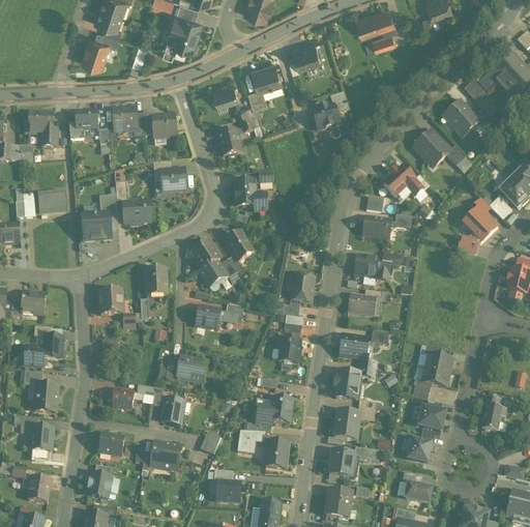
[(101,0),(99,6),(121,13),(125,0),(101,0)]
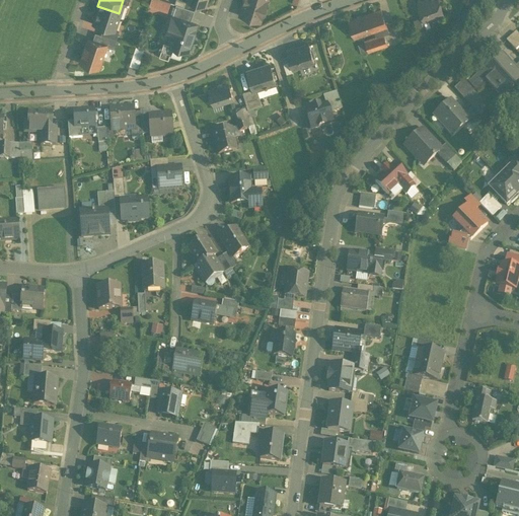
[(194,6),(175,0),(171,12),(190,18),(194,6)]
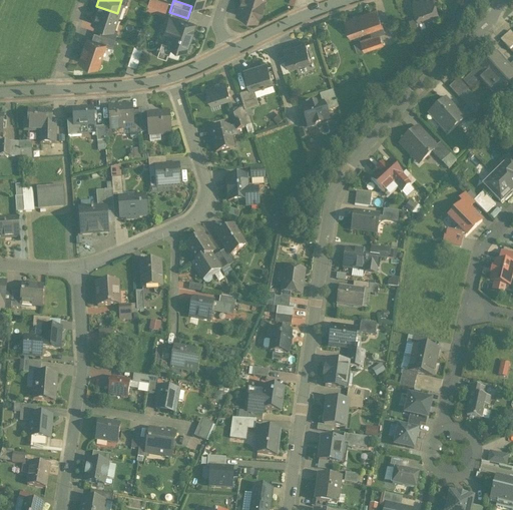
[(239,0),(236,11),(257,18),(259,11),(257,11),(259,4),(263,6),(263,5),(260,3),(261,0),(239,0)]
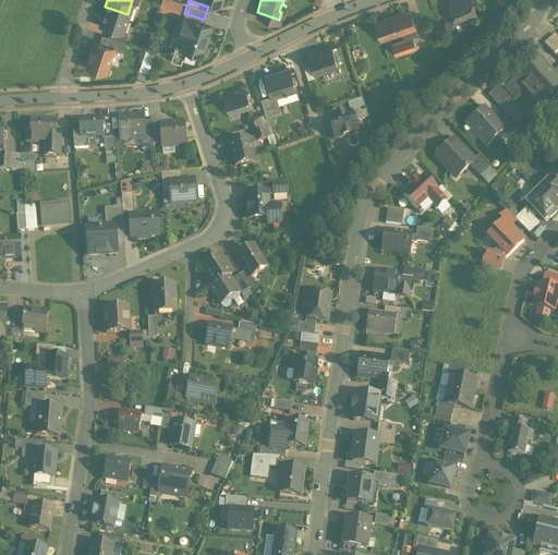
[(448,0),(453,14),(455,19),(476,12),(472,0),(448,0)]
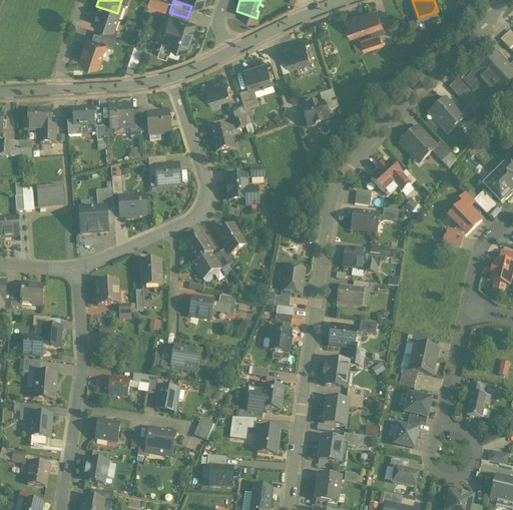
[(376,5),(344,17),(349,33),(369,27),(381,22),(382,22),(376,5)]
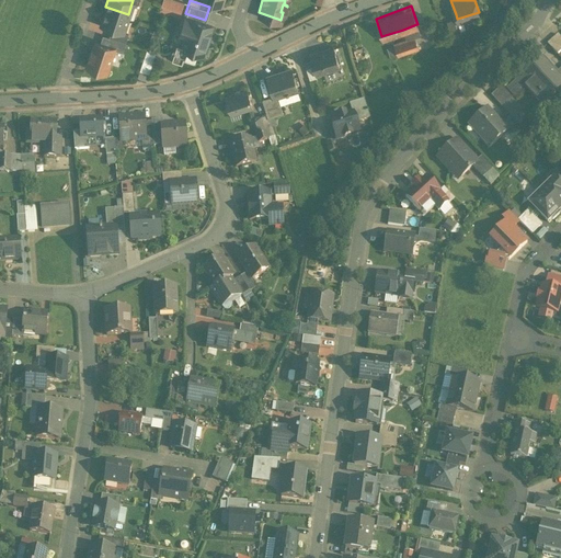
[(128,14),(105,7),(101,21),(112,25),(123,29),(128,14)]
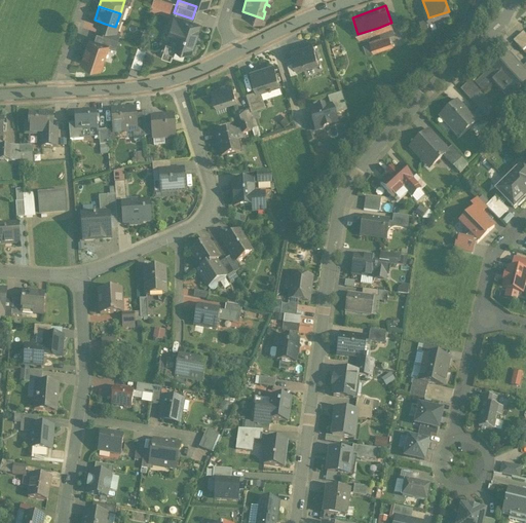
[(192,19),(174,12),(171,23),(176,25),(171,41),(189,47),(198,21),(192,19)]
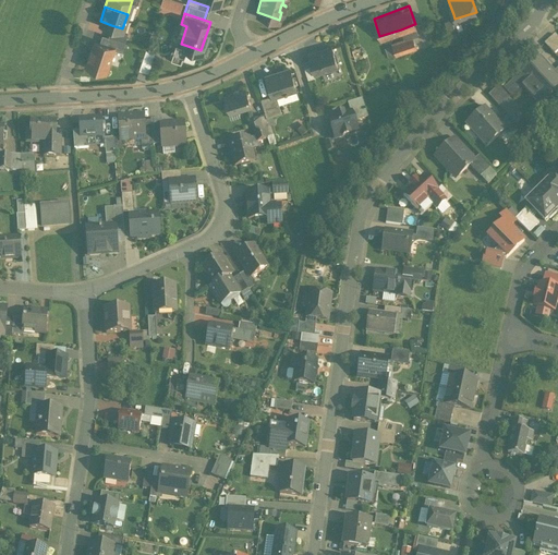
[(455,19),(453,14),(444,17),(448,31),(458,27),(455,19)]
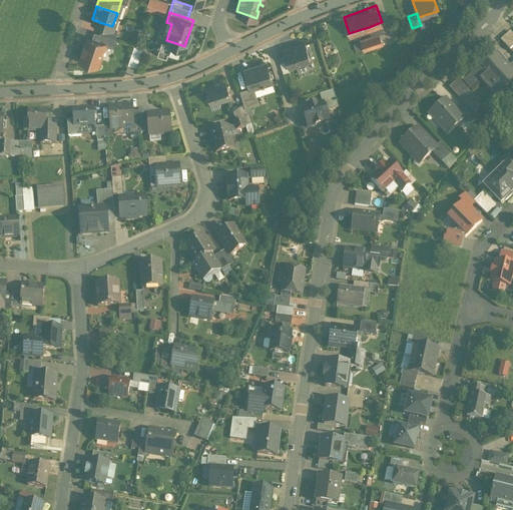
[(381,22),(369,27),(371,33),(371,34),(379,31),(384,29),(381,22)]
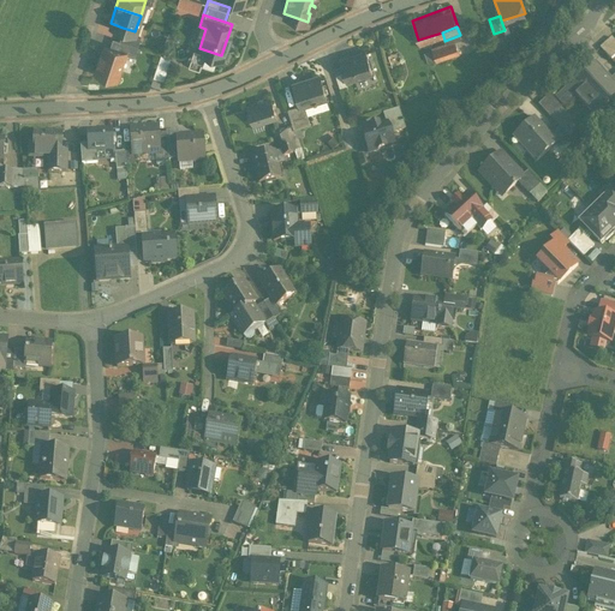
[(135,31),(123,28),(119,36),(137,42),(141,33),(135,31)]
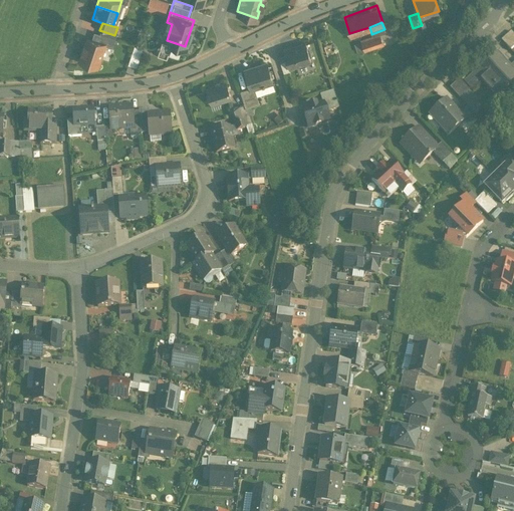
[(513,32),(511,29),(501,38),(510,47),(513,43),(513,32)]
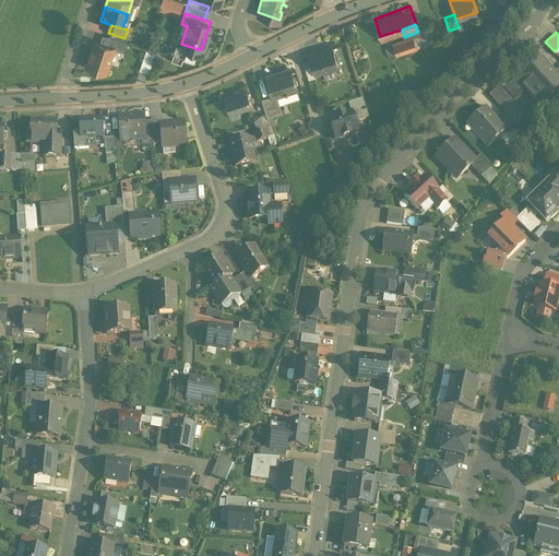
[(125,38),(108,33),(105,42),(114,44),(114,45),(123,48),(127,39),(125,38)]
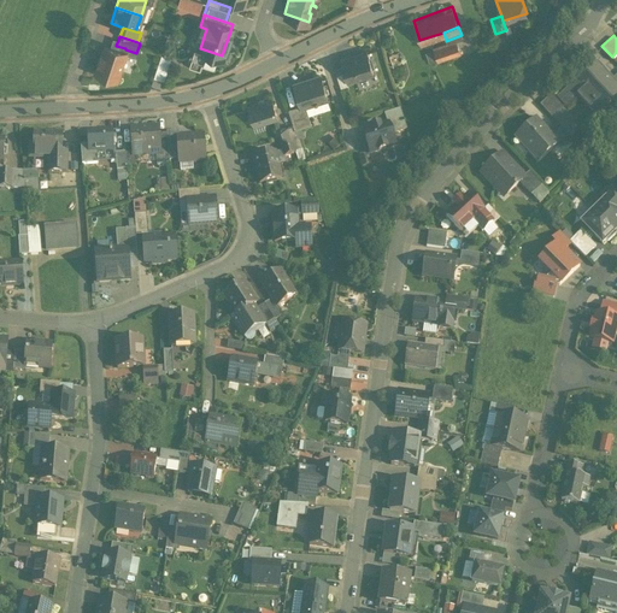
[(456,37),(446,41),(446,40),(433,45),(436,57),(459,49),(456,37)]
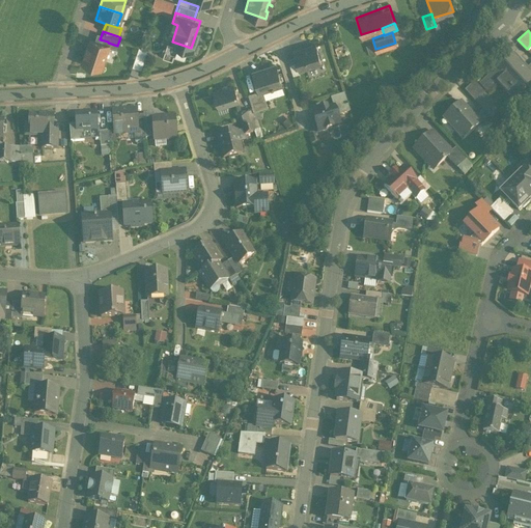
[(100,39),(89,35),(82,59),(100,65),(101,65),(102,64),(104,59),(103,57),(108,43),(108,42),(100,39)]
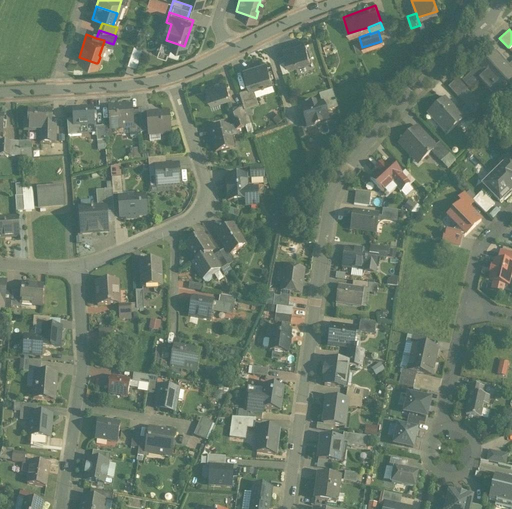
[(130,60),(138,63),(146,39),(138,36),(130,60)]
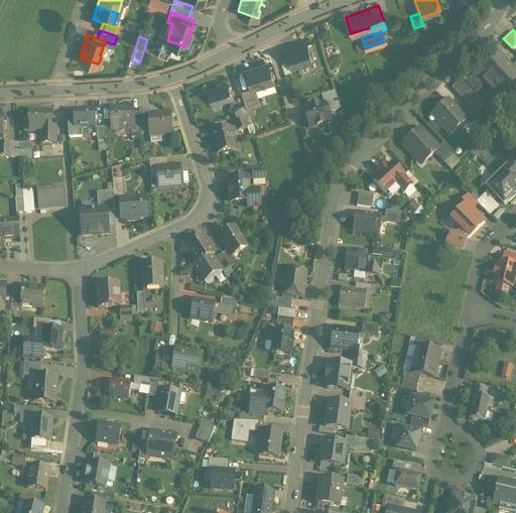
[(305,40),(283,47),(289,65),(311,58),(305,40)]
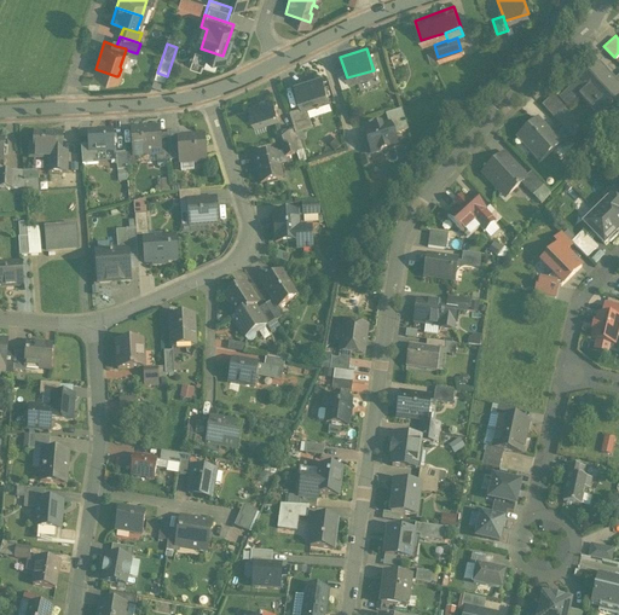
[(595,65),(579,81),(586,88),(585,90),(596,102),(590,106),(597,115),(614,99),(618,93),(618,88),(612,81),(611,82),(606,76),(595,65)]
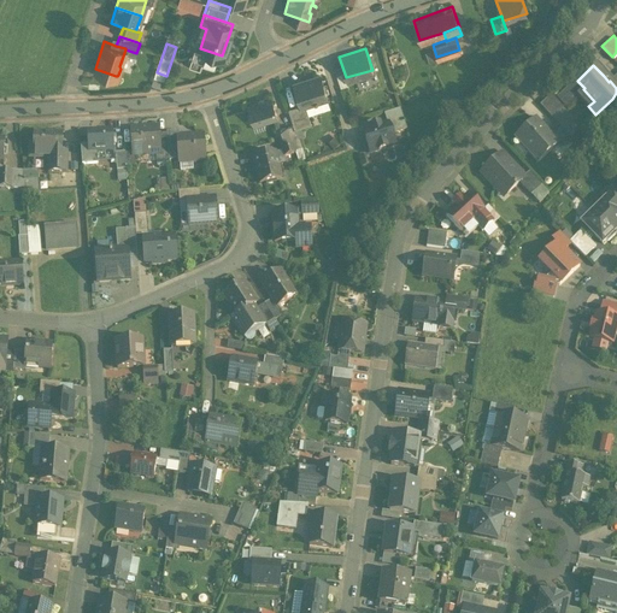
[(319,72),(293,81),(300,100),(300,101),(304,100),(313,98),(315,100),(317,99),(317,98),(327,94),(319,72)]
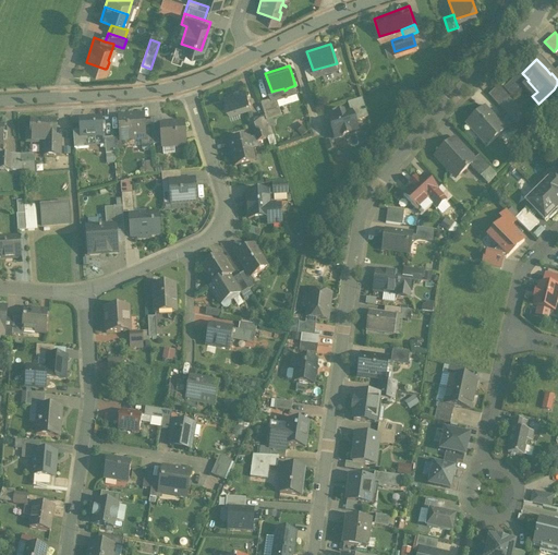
[(509,96),(498,84),(488,93),(499,105),(509,96)]
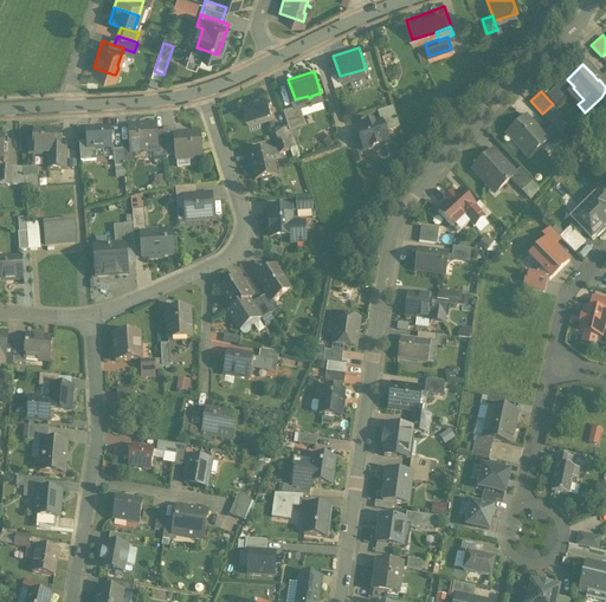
[(265,92),(242,101),(247,118),(271,110),(265,92)]
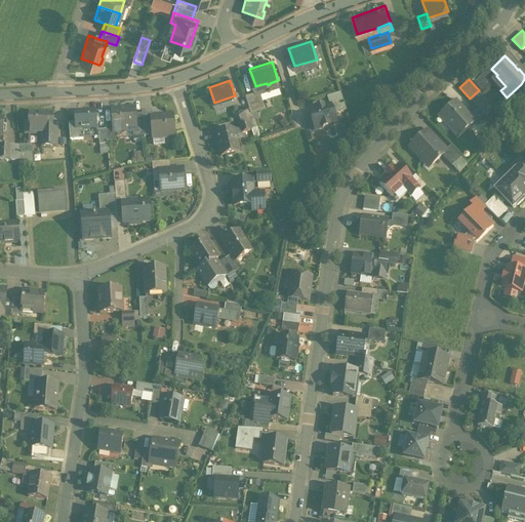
[(258,85),(255,86),(255,85),(245,88),(249,103),(250,107),(265,103),(258,85)]
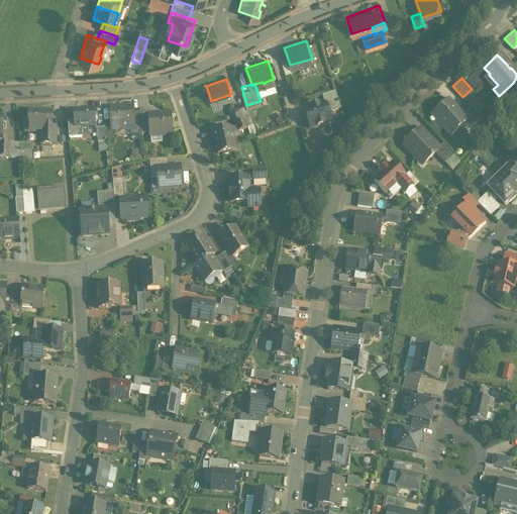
[(449,97),(432,114),(450,134),(467,118),(468,117),(459,109),(449,97)]
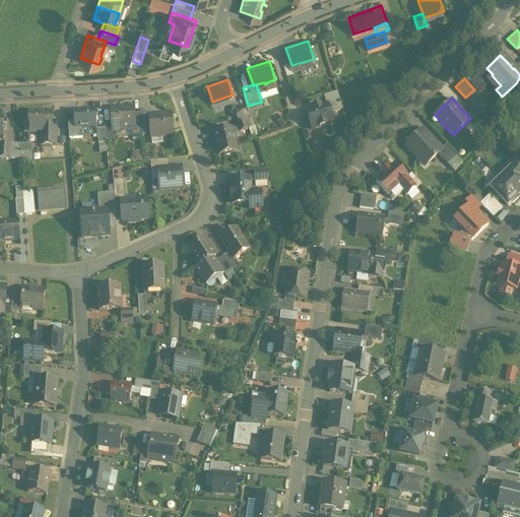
[(247,102),(241,104),(245,116),(251,114),(248,106),(247,102)]
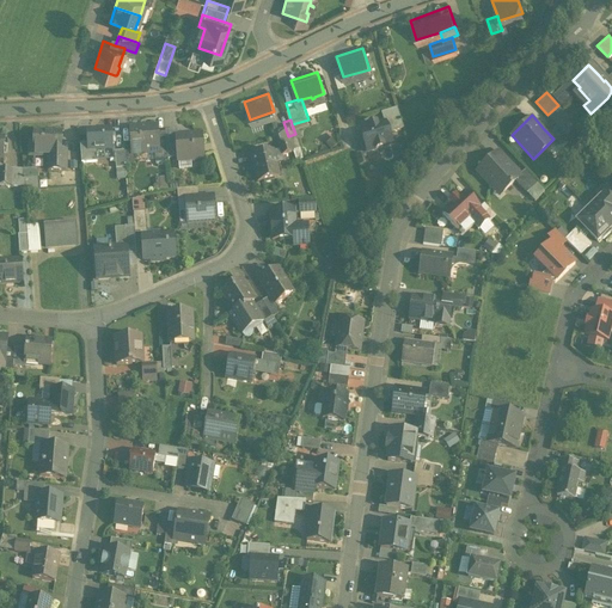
[(383,121),(360,128),(366,148),(389,141),(383,121)]
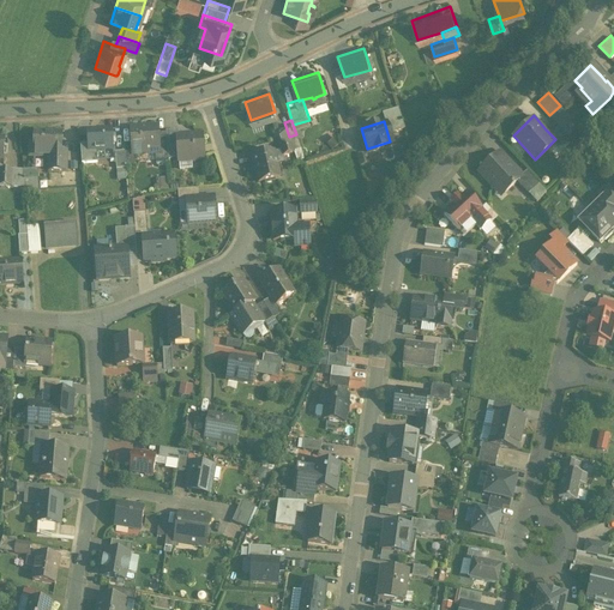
[(567,136),(554,121),(546,130),(555,139),(554,140),(558,145),(567,136)]
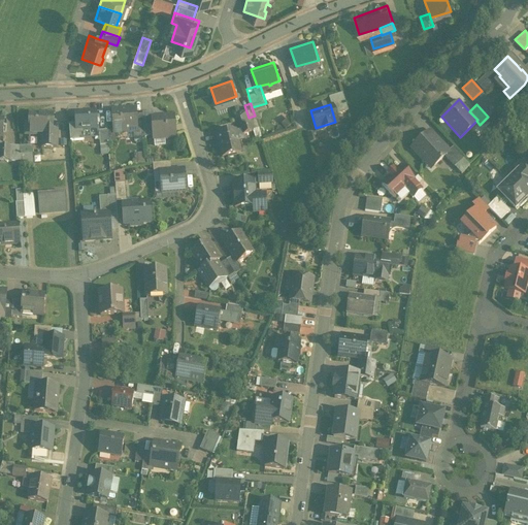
[(244,105),(235,108),(238,120),(249,118),(244,105)]
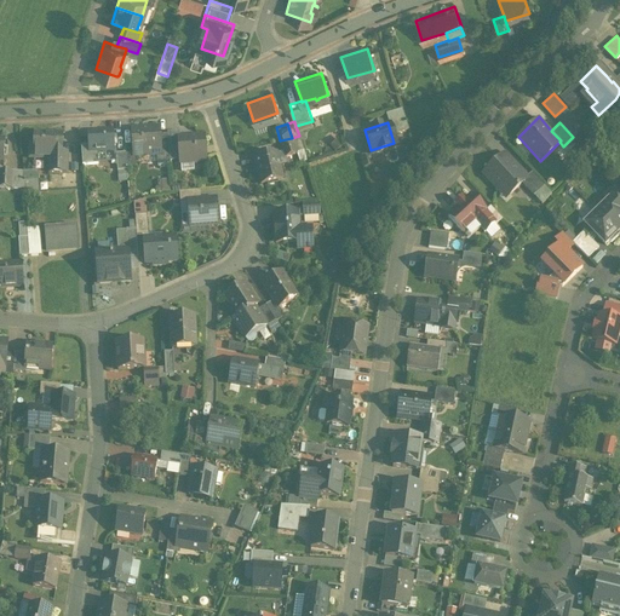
[(159,125),(131,127),(132,154),(156,151),(161,151),(160,136),(159,125)]
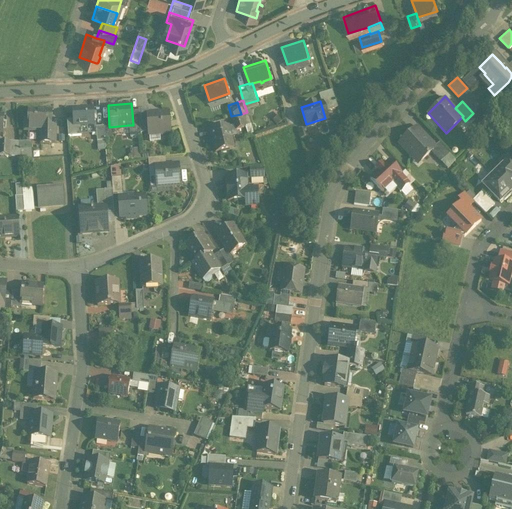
[(93,106),(72,107),(73,124),(94,122),(93,106)]
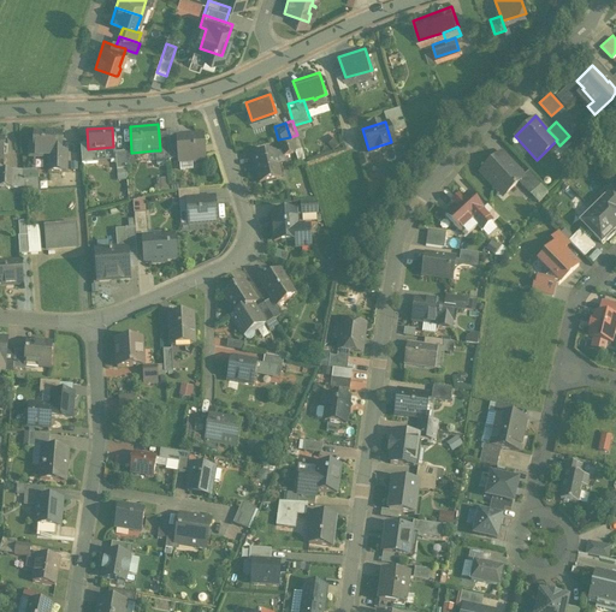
[(178,128),(166,129),(166,135),(167,148),(178,147),(177,135),(178,135),(178,128)]
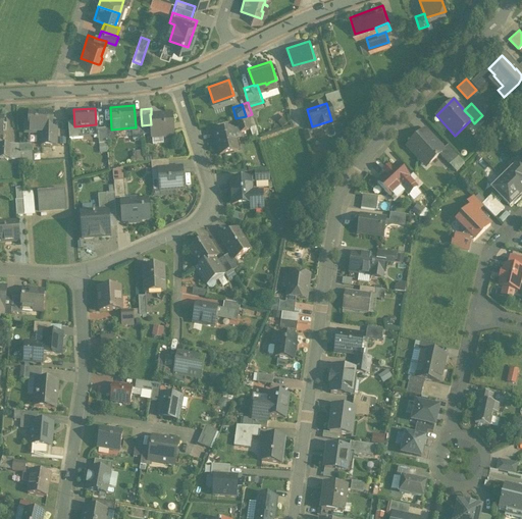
[(52,111),(29,111),(29,132),(41,132),(41,143),(51,143),(51,130),(52,130),(52,111)]
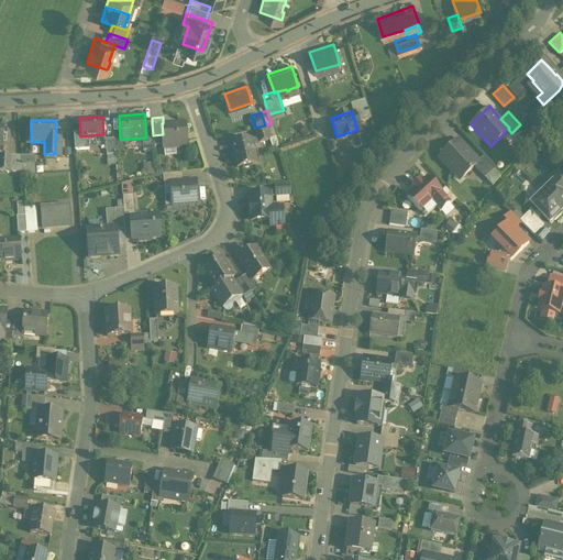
[(163,123),(162,123),(163,134),(163,146),(186,144),(185,122),(163,123)]
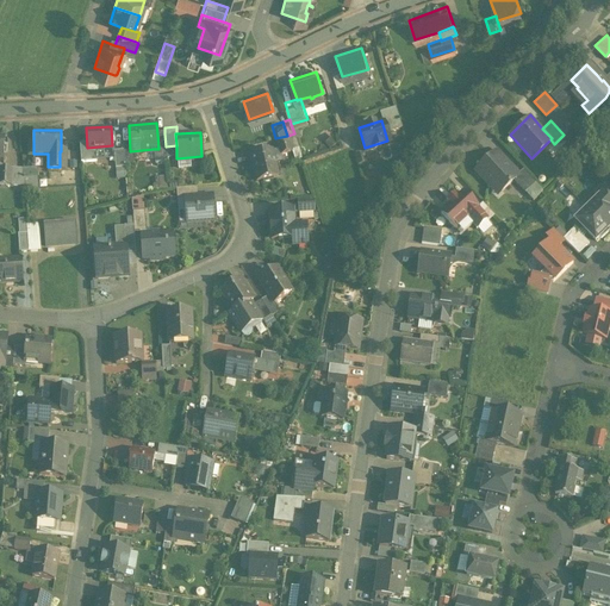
[(165,133),(157,133),(159,149),(154,149),(155,157),(167,156),(166,147),(165,133)]
